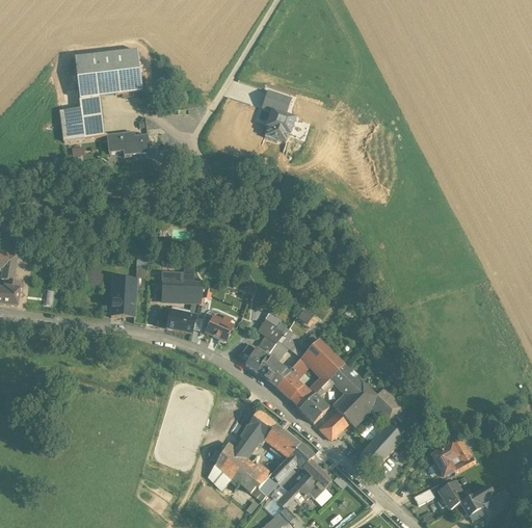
[(137,50),(74,57),(79,99),(99,97),(141,91),(137,50)]
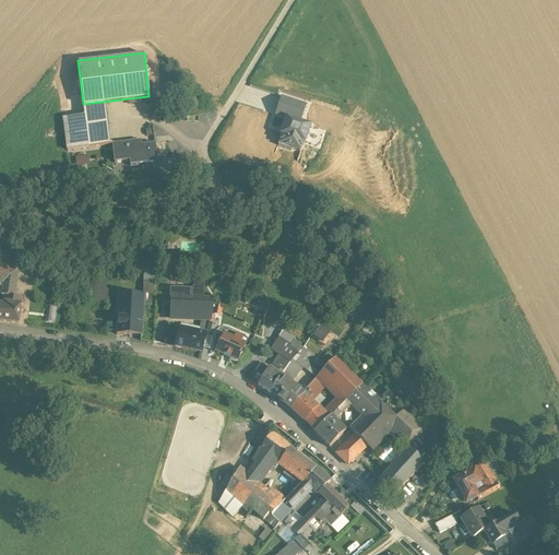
[(306,104),(281,95),(275,113),(286,116),(300,121),(306,104)]
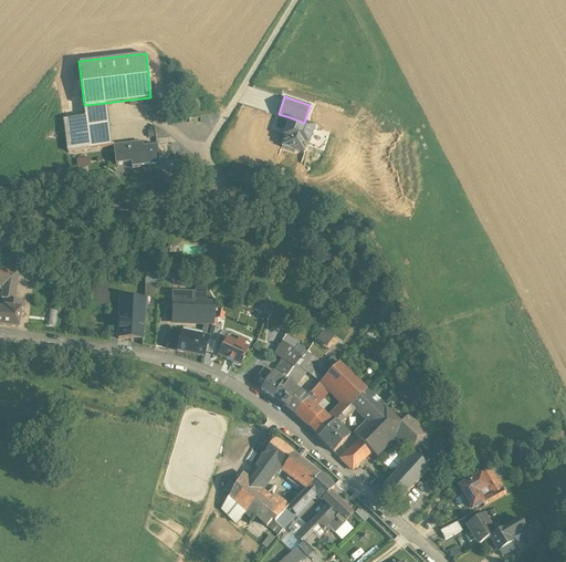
[(105,103),(84,105),(85,116),(90,149),(111,147),(105,103)]
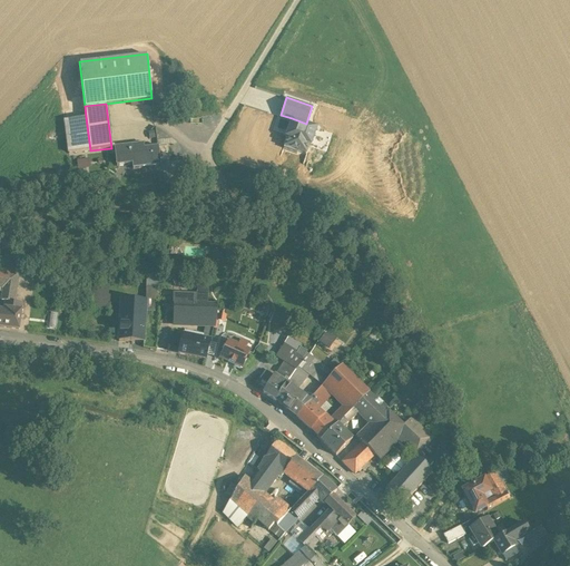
[(86,117),(65,120),(68,153),(90,150),(86,117)]
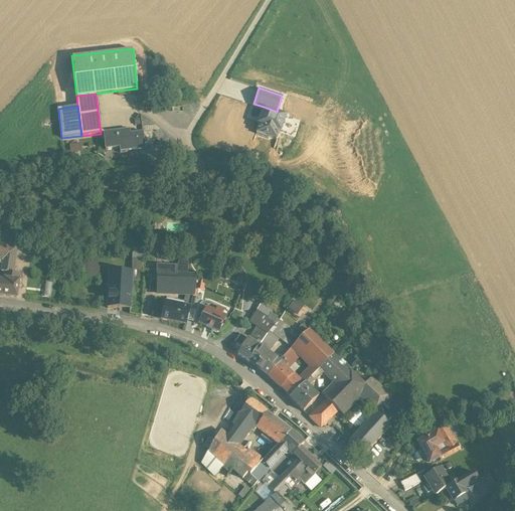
[(277,112),(264,107),(258,123),(260,124),(255,134),(268,138),(269,136),(276,139),(279,130),(281,131),(286,115),(277,112)]
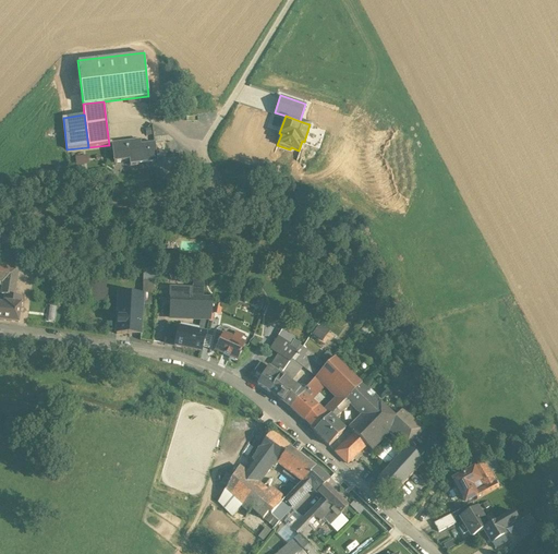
[(154,143),(135,146),(134,141),(111,144),(113,163),(129,160),(129,166),(157,163),(156,158),(154,143)]
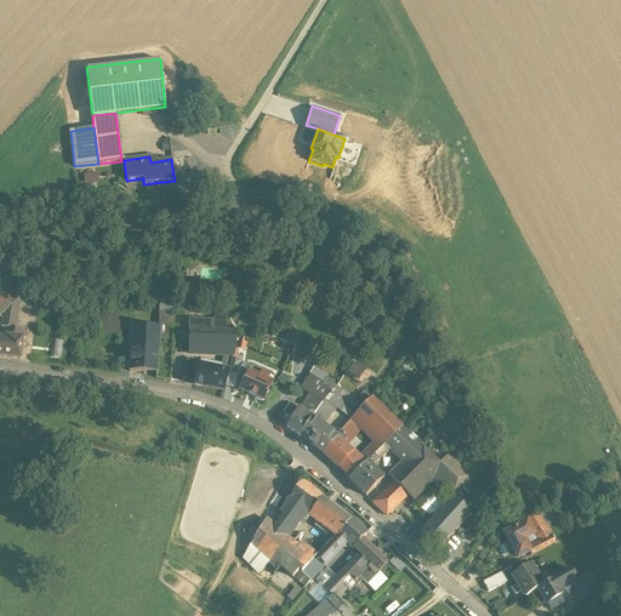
[(182,158),(171,159),(174,176),(184,175),(182,158)]
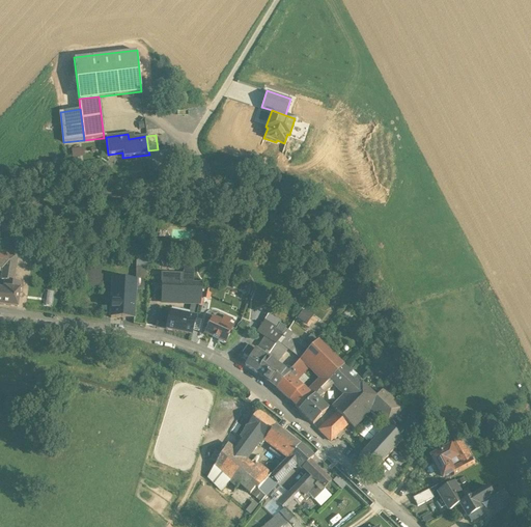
[(17,248),(0,246),(0,261),(3,262),(1,274),(5,274),(12,275),(17,248)]
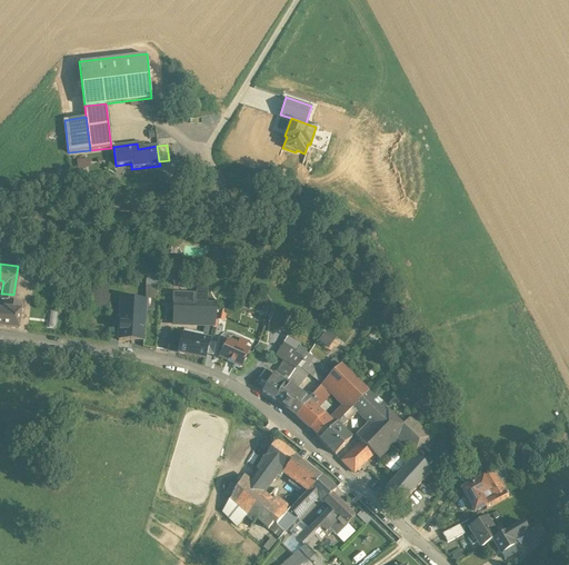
[(148,269),(147,295),(158,295),(159,269),(148,269)]
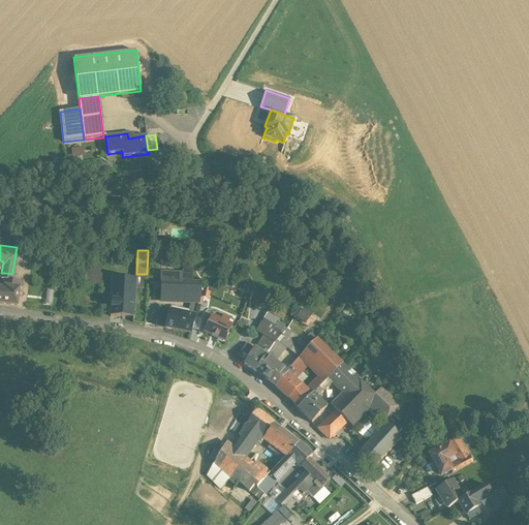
[(183,261),(183,269),(160,268),(160,273),(157,273),(157,277),(160,277),(160,286),(160,290),(191,295),(198,295),(199,291),(200,291),(200,278),(191,278),(192,270),(193,261),(183,261)]
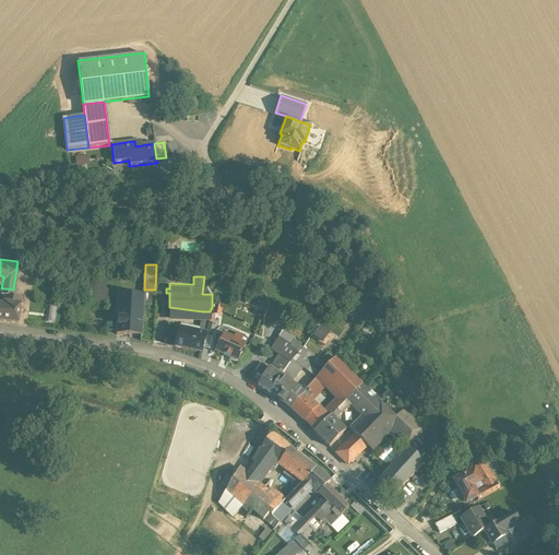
[(240,297),(246,298),(251,283),(246,281),(240,297)]
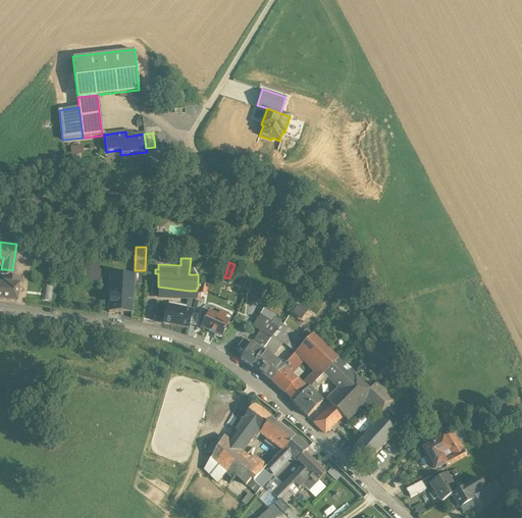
[(12,270),(5,269),(3,279),(0,278),(0,294),(16,296),(19,271),(12,270)]
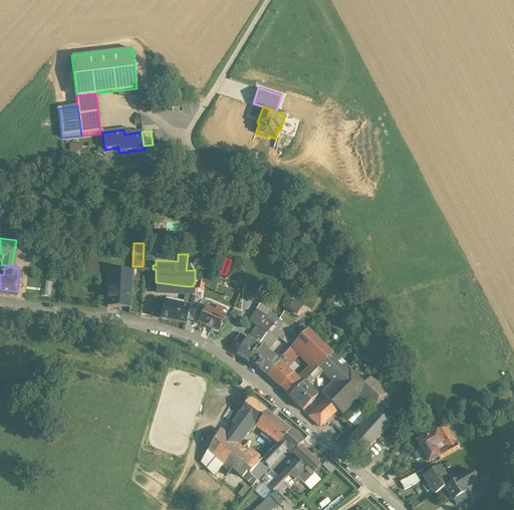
[(132,266),(108,265),(106,303),(130,304),(132,266)]
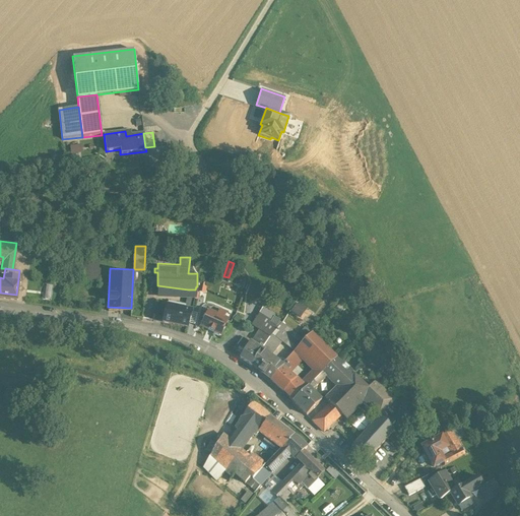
[(195,289),(188,289),(184,306),(191,307),(195,289)]
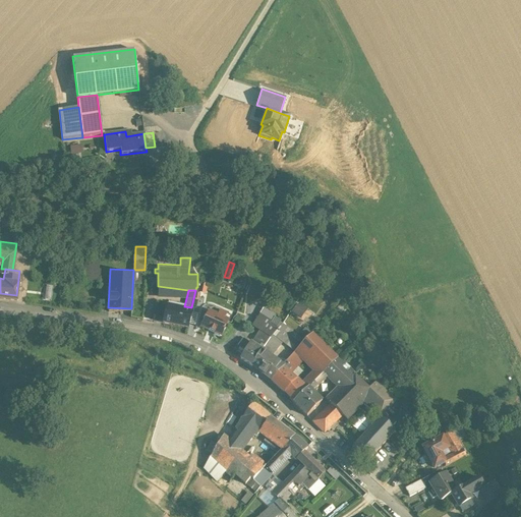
[(343,298),(336,305),(341,310),(348,302),(343,298)]
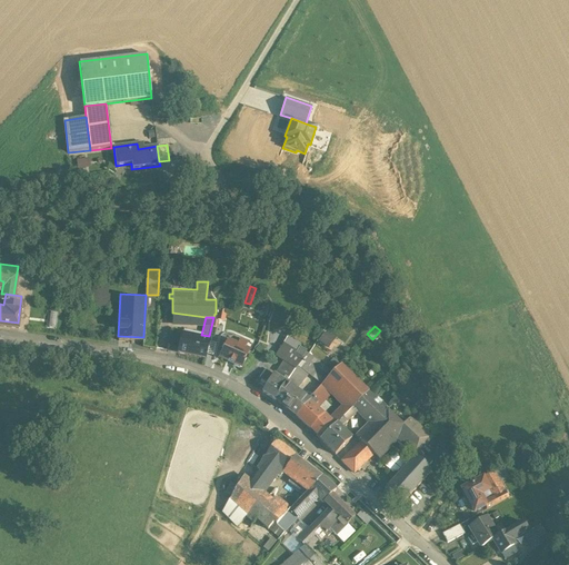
[(330,343),(336,335),(327,328),(321,337),(330,343)]
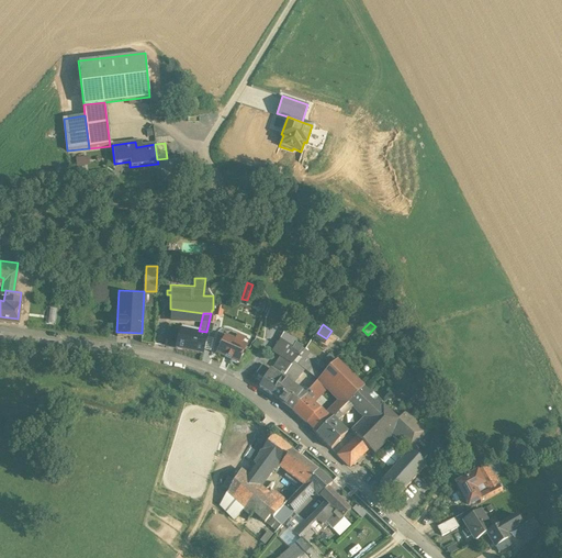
[(199,331),(180,326),(178,332),(176,344),(175,345),(202,350),(206,332),(199,331)]
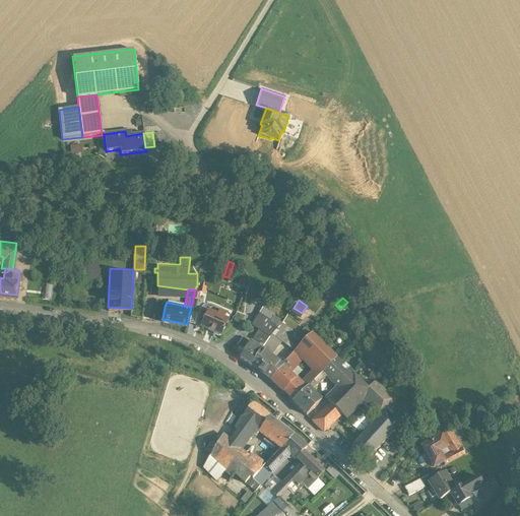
[(263,314),(270,319),(275,312),(264,304),(260,310),(264,313),(263,314)]
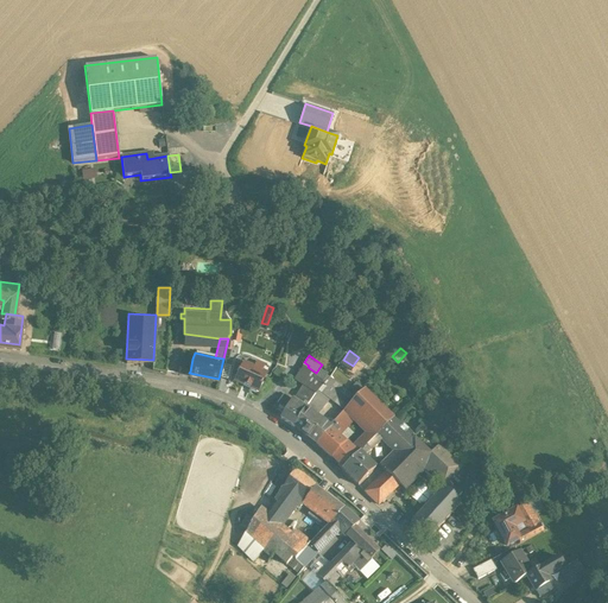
[(192,359),(184,356),(182,359),(179,369),(190,372),(192,359)]
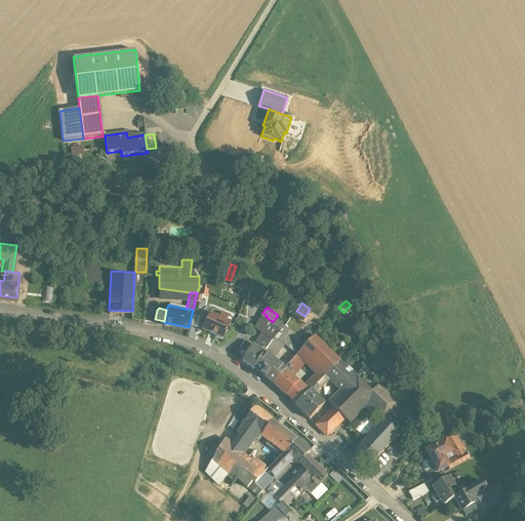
[(228,313),(220,309),(218,315),(226,318),(228,313)]
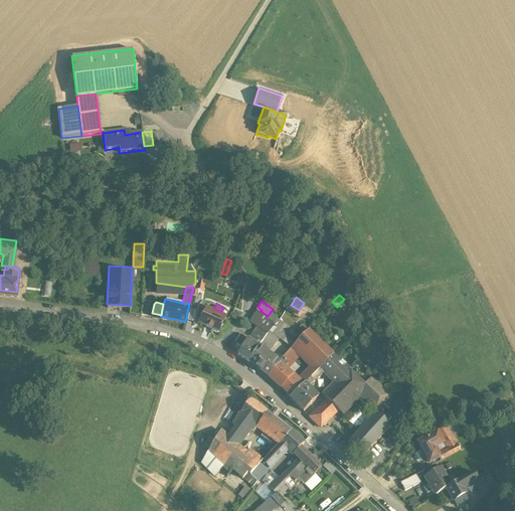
[(214,309),(206,305),(199,320),(211,325),(210,327),(217,330),(224,314),(221,312),(214,309)]
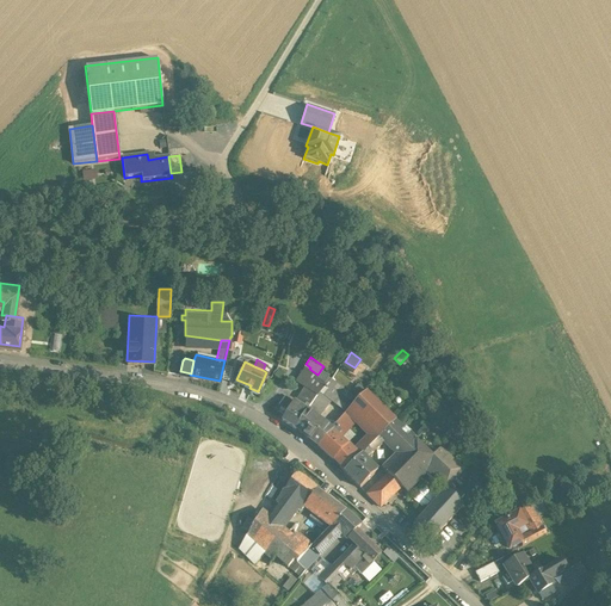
[(306,364),(298,375),(303,378),(309,369),(310,368),(306,364)]
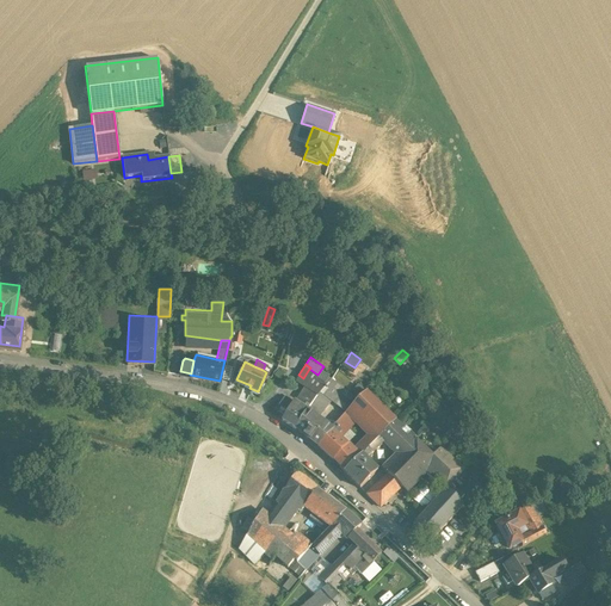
[(318,375),(309,369),(303,378),(298,375),(297,375),(295,377),(306,384),(316,391),(318,393),(319,390),(327,381),(318,375)]
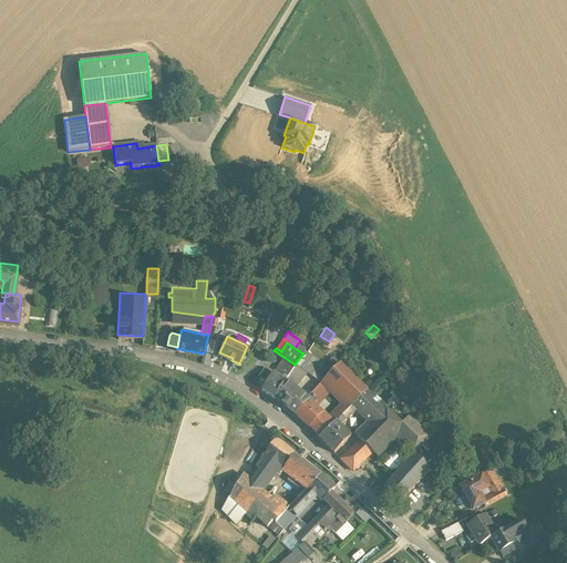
[(331,369),(307,349),(303,354),(296,362),(305,369),(315,378),(319,381),(323,377),(331,369)]
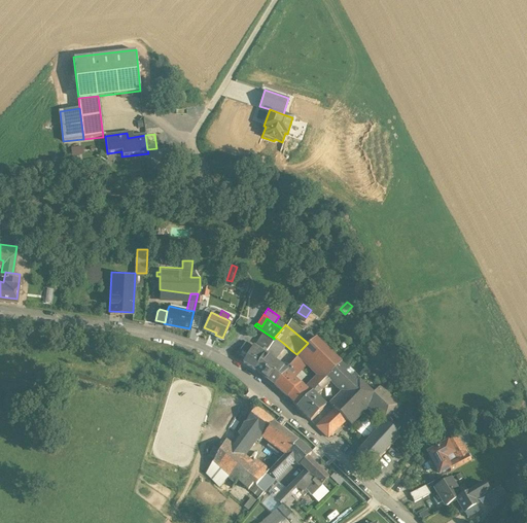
[(264,332),(255,345),(253,344),(245,356),(243,359),(254,367),(265,351),(265,350),(273,338),(264,332)]
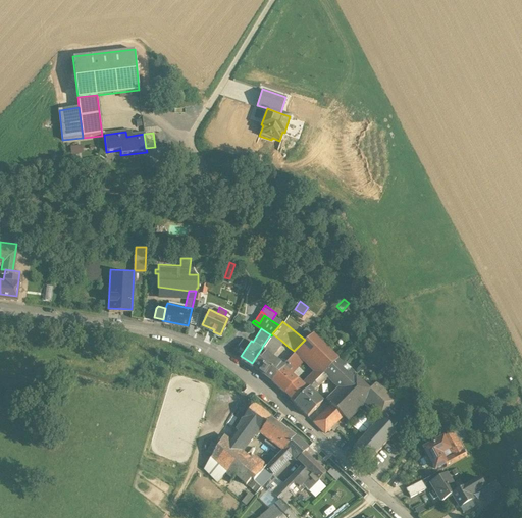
[(337,357),(312,331),(305,340),(298,347),(318,366),(323,371),(337,357)]
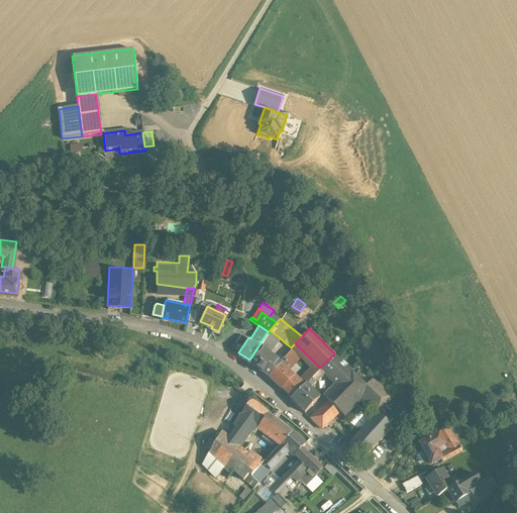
[(248,337),(240,332),(232,344),(240,349),(248,337)]
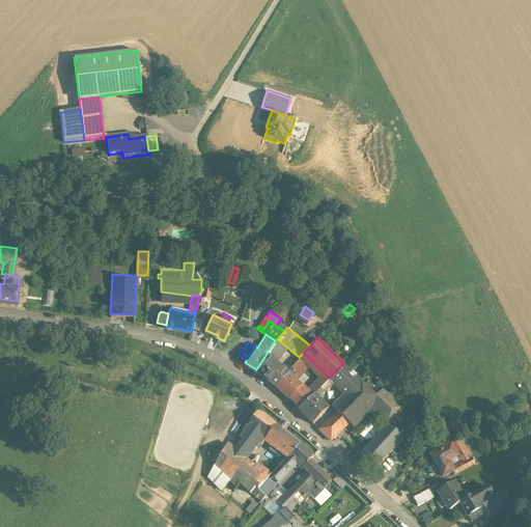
[(276,361),(267,354),(256,369),(271,381),(276,385),(283,377),(282,376),(283,375),(272,366),(276,361)]
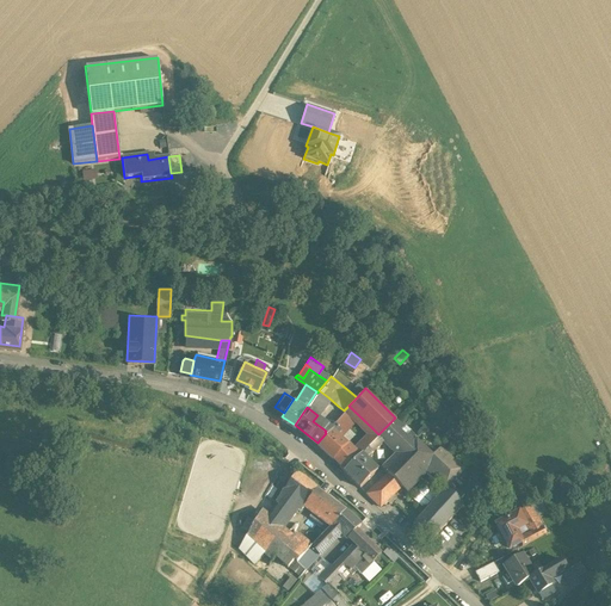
[(331,425),(318,415),(313,421),(326,431),(331,425)]
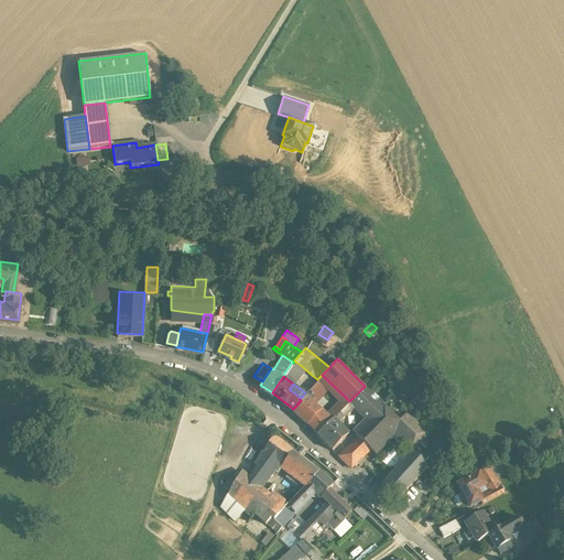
[(321,394),(312,385),(308,389),(311,390),(306,396),(313,401),(321,394)]
